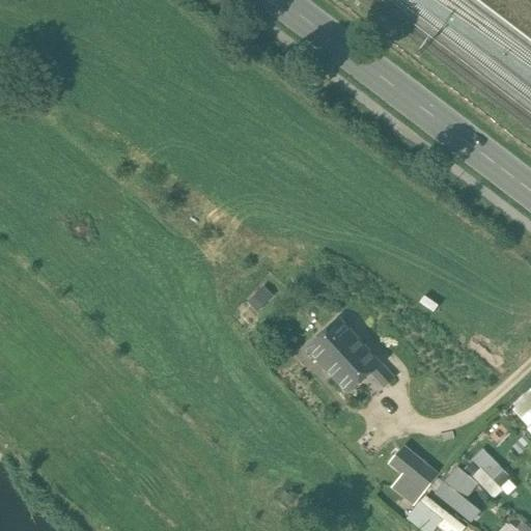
[(264,283),(247,299),(258,310),(275,295),(264,283)]
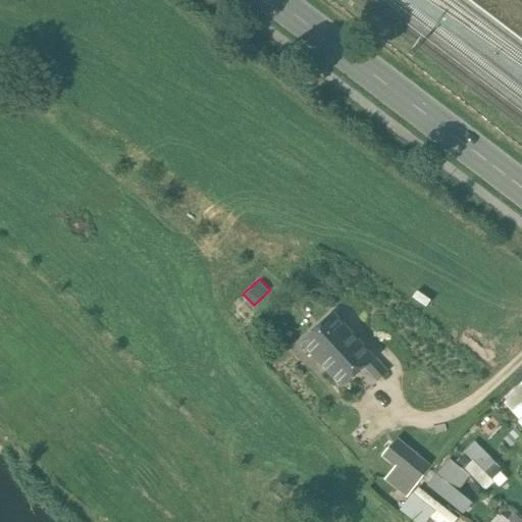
[(334,313),(302,342),(343,387),(373,359),(373,355),(334,313)]
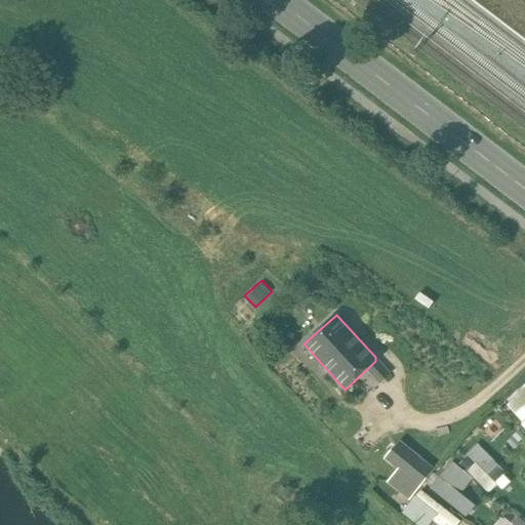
[(524,421),(524,419),(524,384),(506,402),(524,421)]
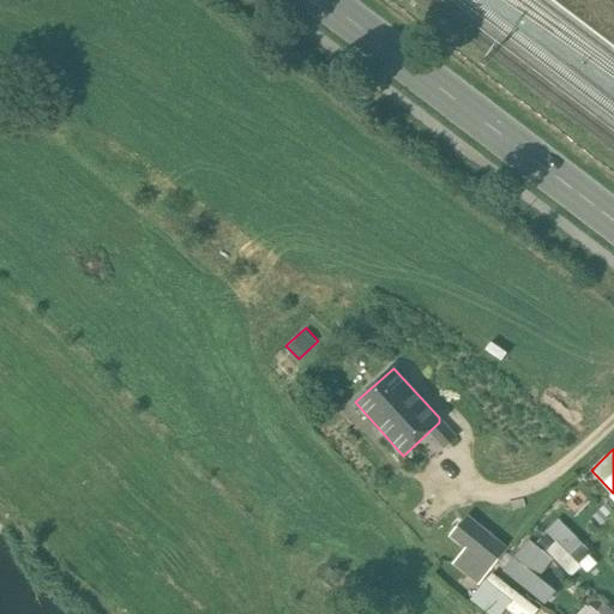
[(465,547),(482,528),(468,516),(451,535),(465,547)]
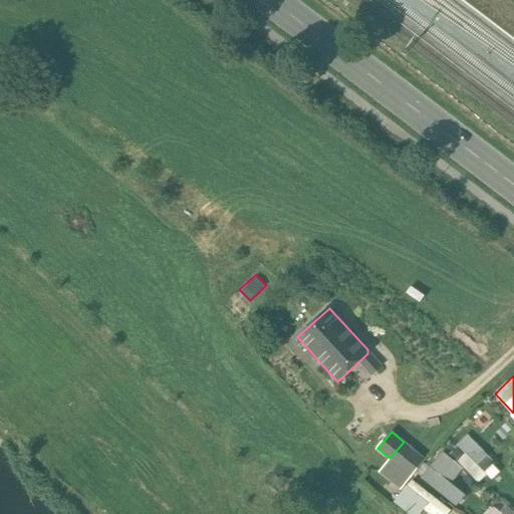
[(468,432),(456,442),(465,452),(458,459),(476,479),(496,462),(468,432)]
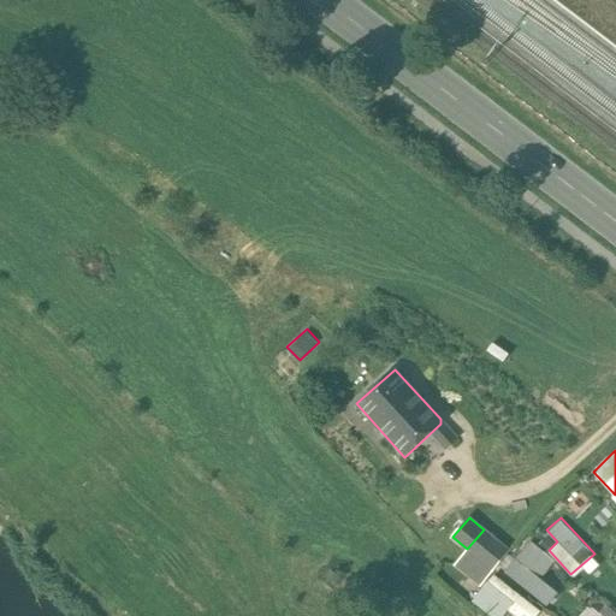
[(484,529),(467,549),(469,551),(493,572),(509,552),(484,529)]
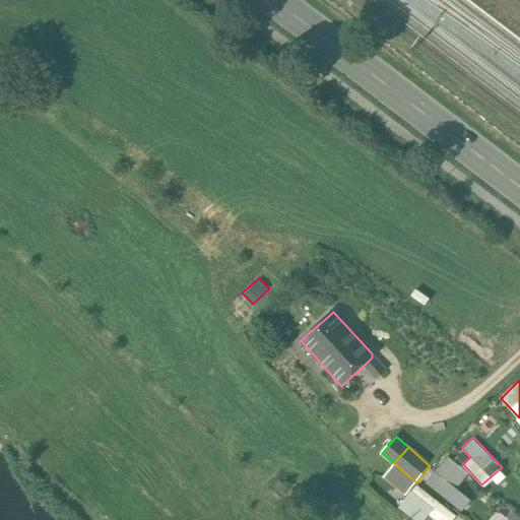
[(462,510),(470,498),(455,486),(467,470),(446,455),(426,482),(462,510)]
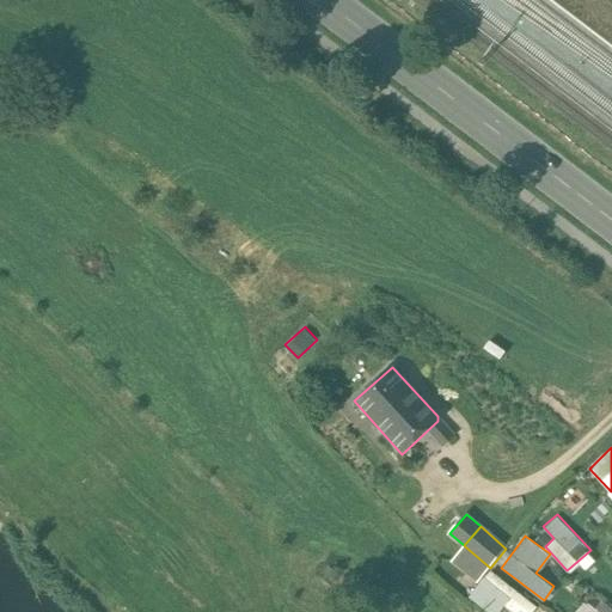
[(490,568),(466,548),(456,561),(478,581),(490,568)]
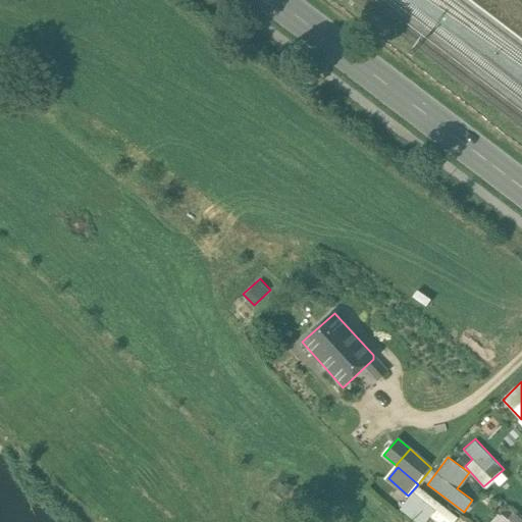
[(521,521),(521,517),(515,512),(508,521),(521,521)]
